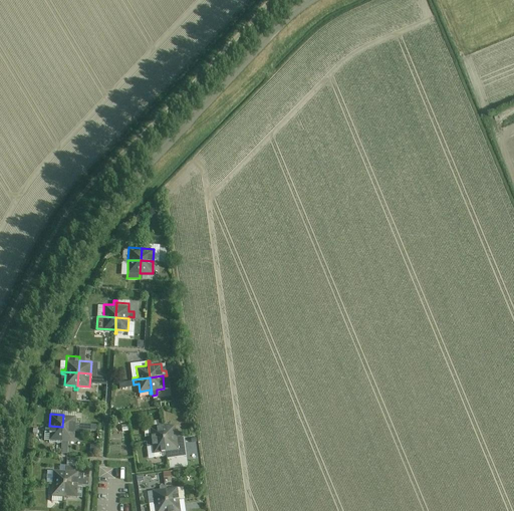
[(63,415),(62,427),(74,428),(75,423),(75,415),(63,415)]
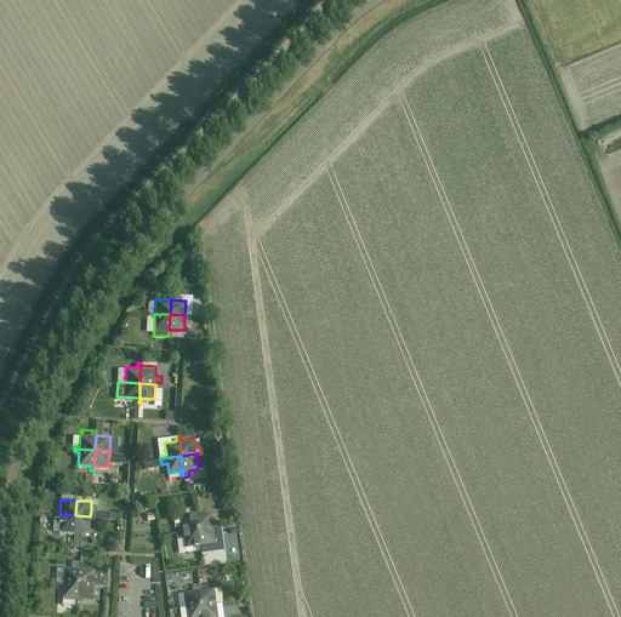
[(183,531),(198,529),(195,514),(194,504),(188,506),(188,512),(181,513),(181,516),(174,516),(175,526),(182,525),(183,531)]
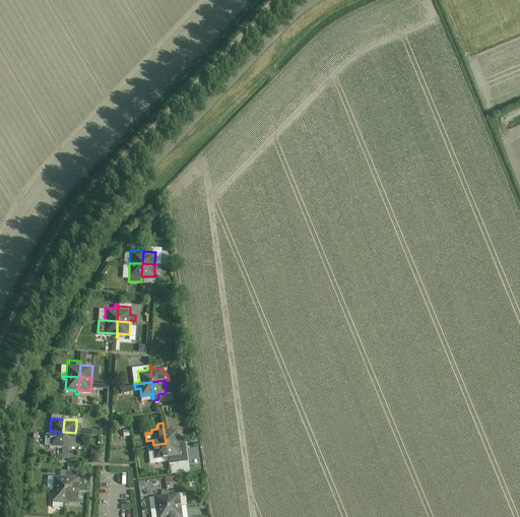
[(177,429),(164,431),(166,443),(178,442),(182,441),(183,441),(182,436),(178,436),(177,429)]
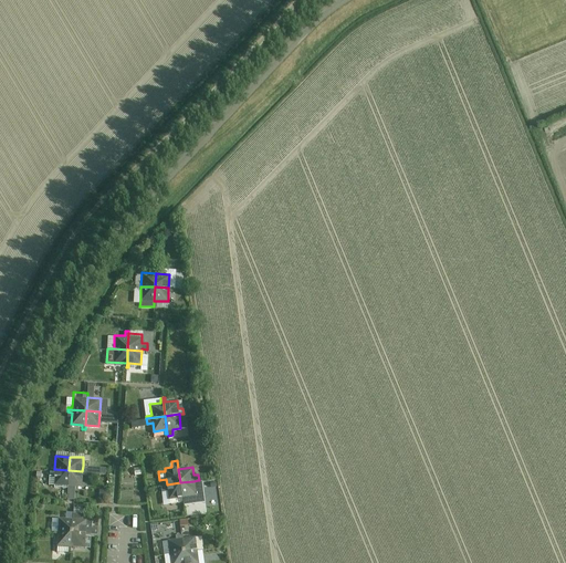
[(49,482),(67,483),(69,470),(54,469),(50,468),(49,482)]
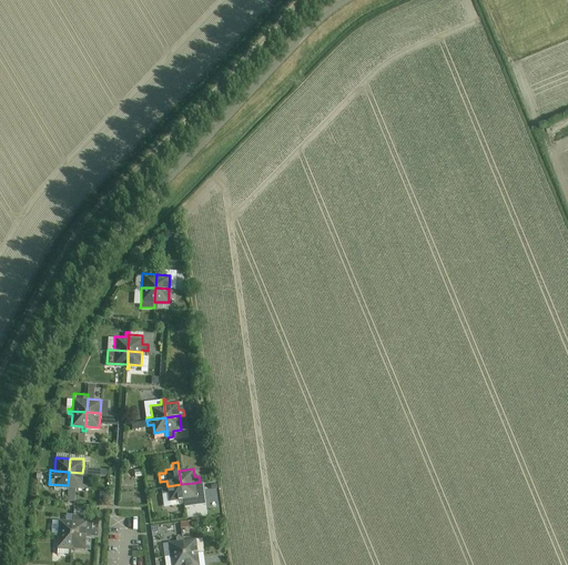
[(68,485),(68,490),(69,490),(70,485),(81,486),(82,474),(87,475),(87,473),(82,473),(69,472),(68,485)]
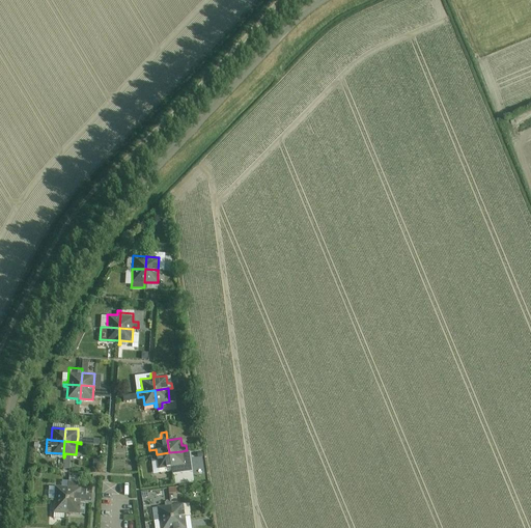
[(182,451),(169,452),(171,465),(176,465),(184,464),(183,452),(187,452),(186,450),(182,451)]
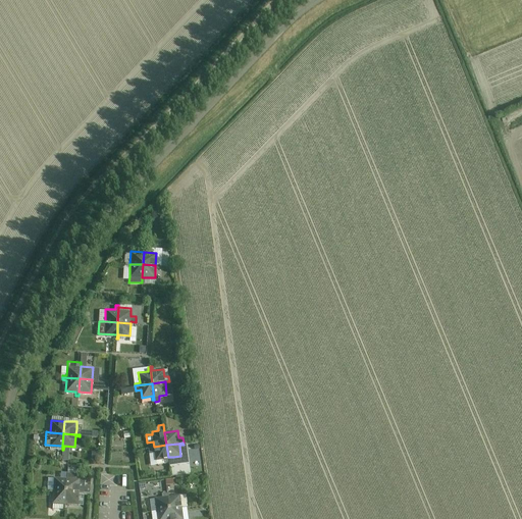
[(154,447),(148,448),(149,452),(153,452),(154,459),(155,459),(156,463),(168,461),(168,457),(166,445),(154,447)]
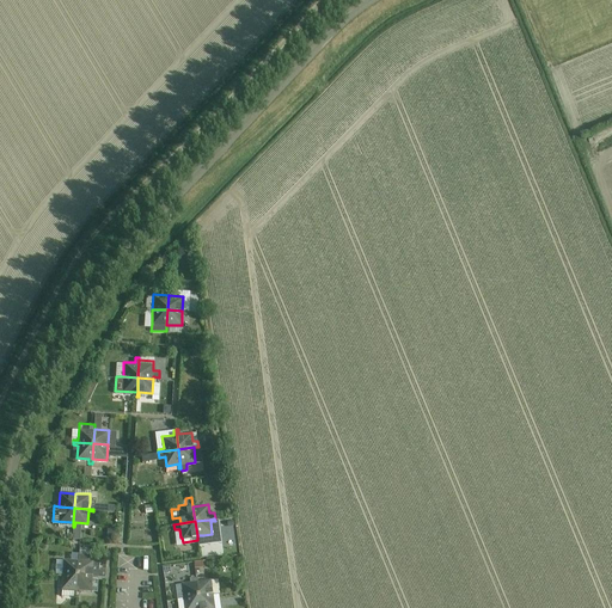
[(62,572),(62,573),(78,573),(79,554),(73,553),(73,559),(63,558),(62,572)]
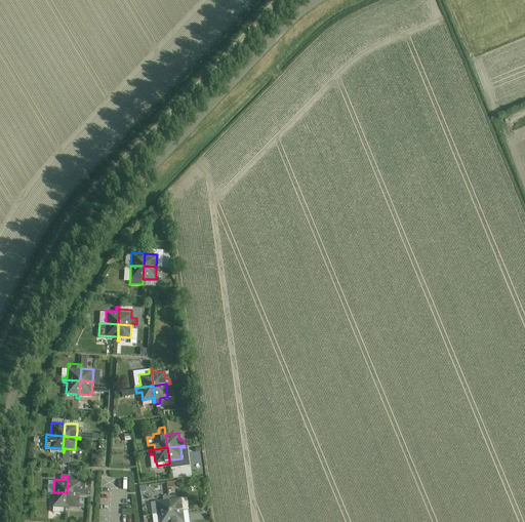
[(67,492),(79,493),(83,493),(83,487),(79,487),(80,481),(73,480),(73,476),(68,476),(67,492)]
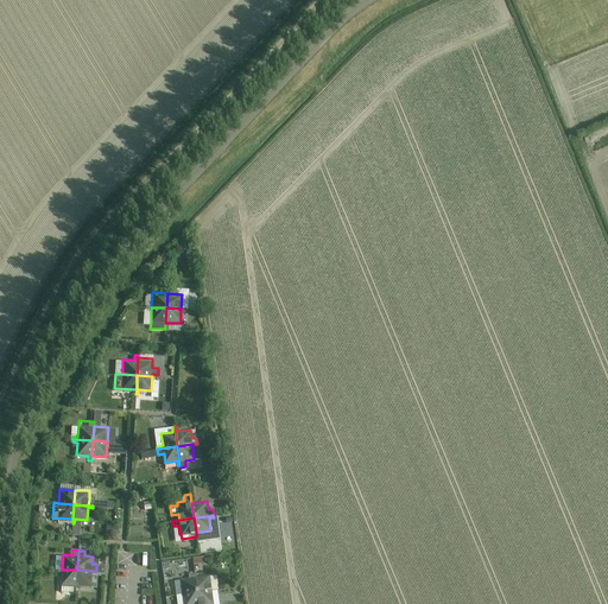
[(138,561),(141,573),(152,571),(147,558),(138,561)]
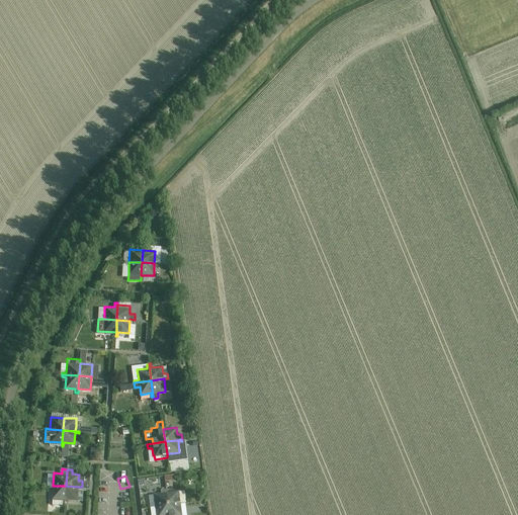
[(49,487),(49,491),(53,491),(52,498),(64,499),(65,499),(66,486),(53,486),(53,487),(49,487)]
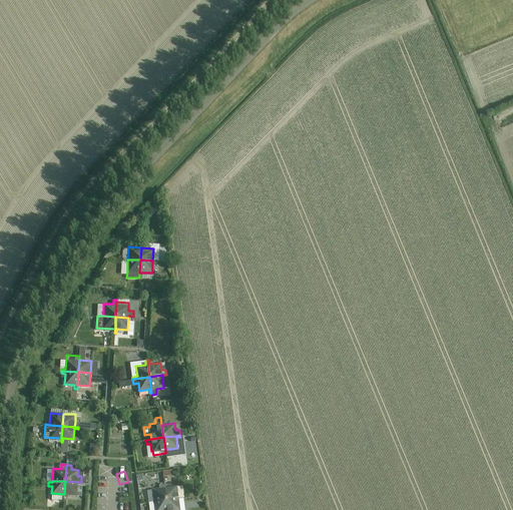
[(76,495),(77,482),(65,481),(64,494),(76,495)]
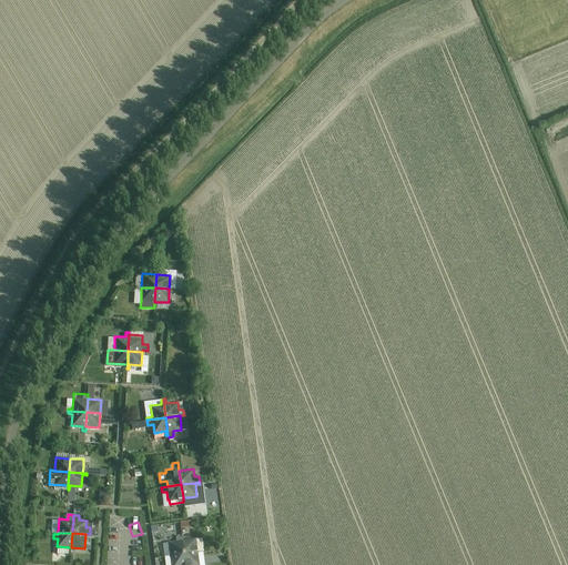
[(175,536),(175,541),(169,542),(170,555),(184,553),(181,535),(175,536)]
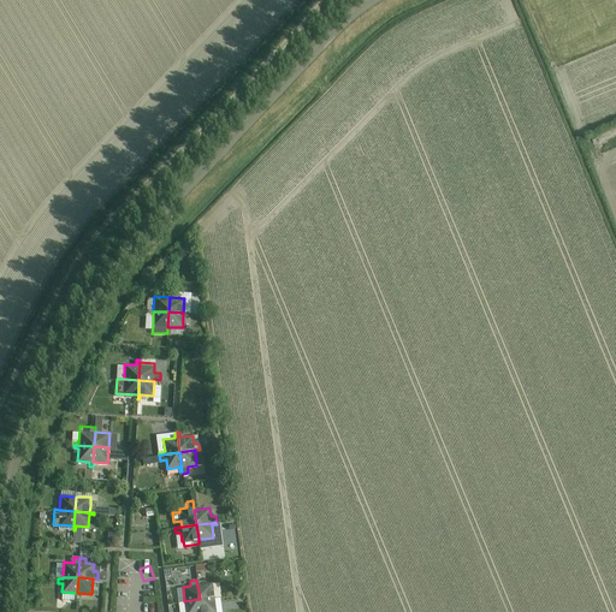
[(196,580),(200,599),(220,596),(218,582),(201,584),(200,580),(196,580)]
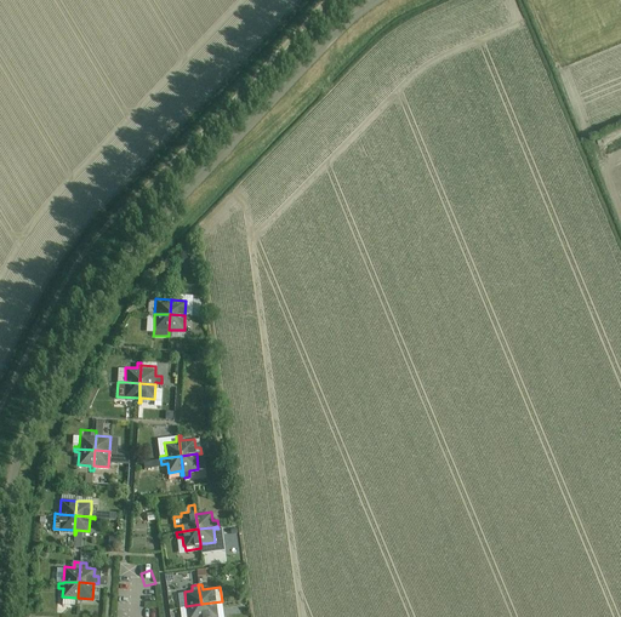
[(217,616),(223,616),(222,601),(201,604),(203,616),(217,616)]
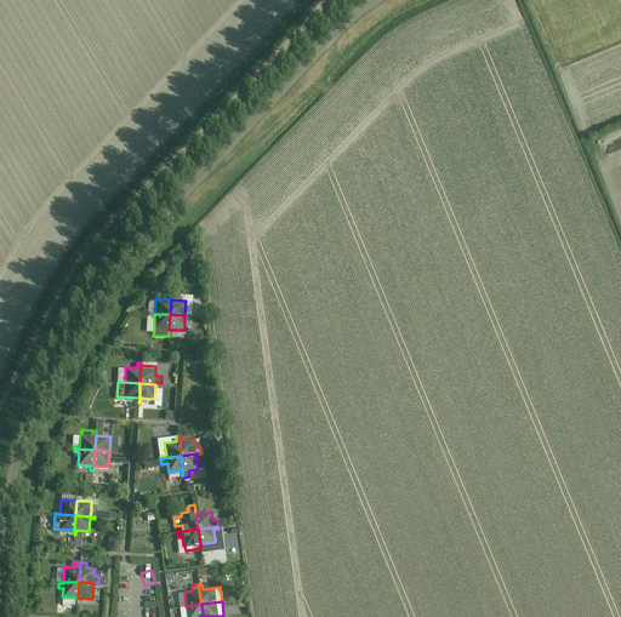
[(203,616),(201,604),(186,606),(187,616),(203,616)]
